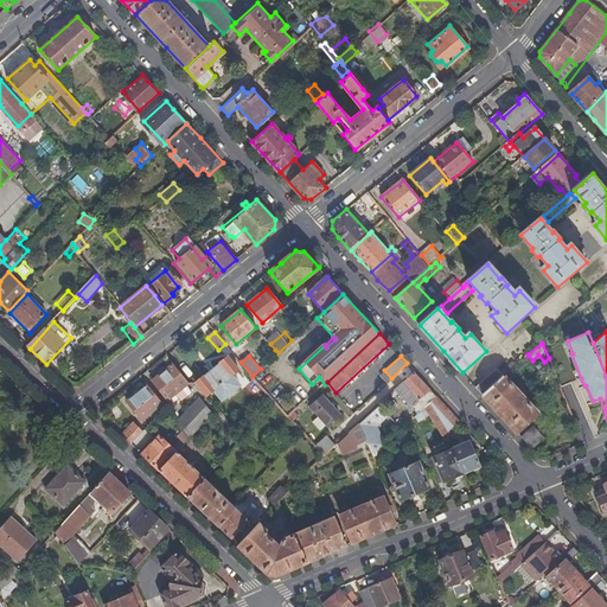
[(228,357),(197,384),(208,397),(215,391),(223,401),(231,394),(229,391),(240,383),(232,376),(240,370),(228,357)]
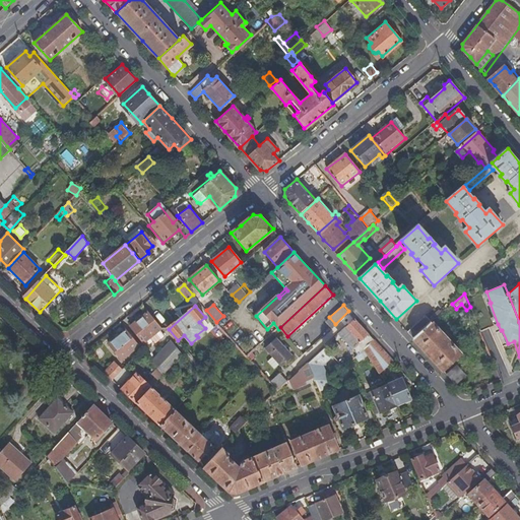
[(348,311),(335,324),(336,324),(349,312),(348,311)]
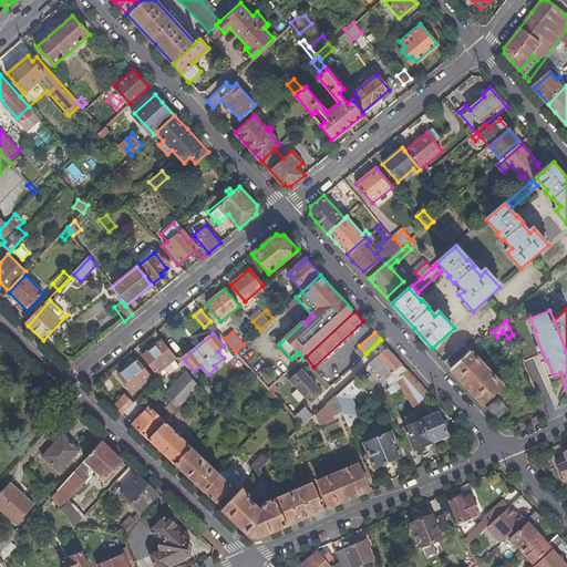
[(162,340),(143,356),(157,373),(160,371),(161,373),(165,370),(167,374),(181,363),(162,340)]
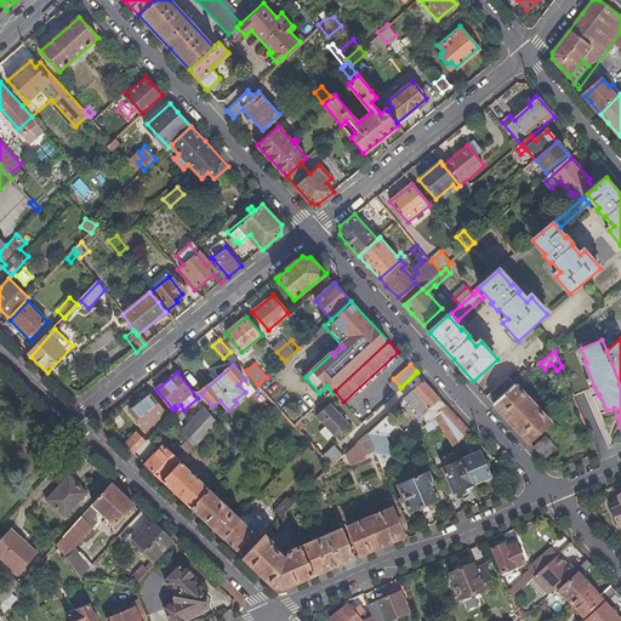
[(517,383),(511,377),(488,397),(494,403),(516,385),(517,383)]
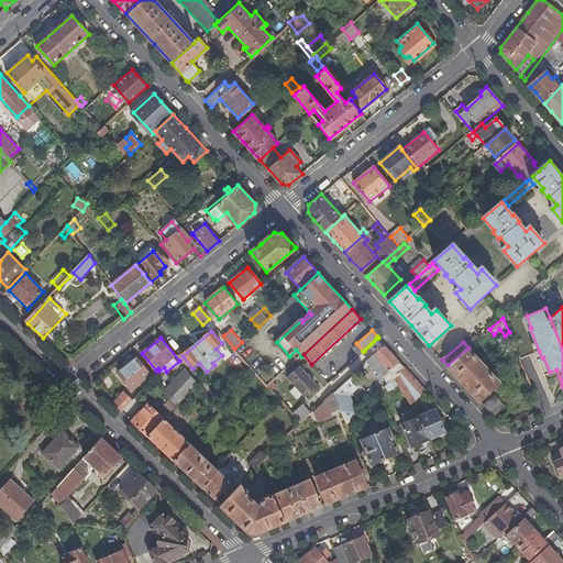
[(367,361),(388,383),(406,368),(393,354),(384,344),(367,361)]
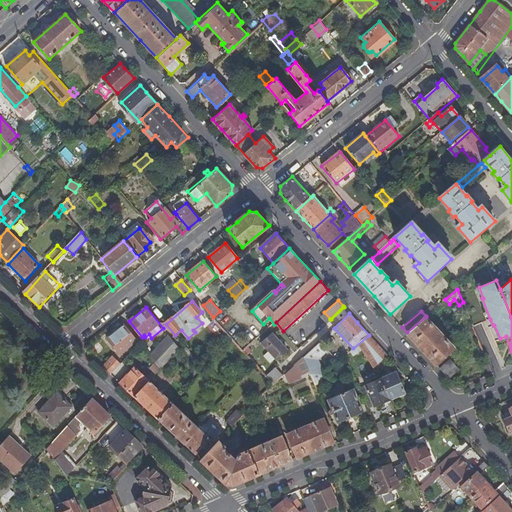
[(454,349),(425,317),(407,332),(414,340),(437,365),(454,349)]
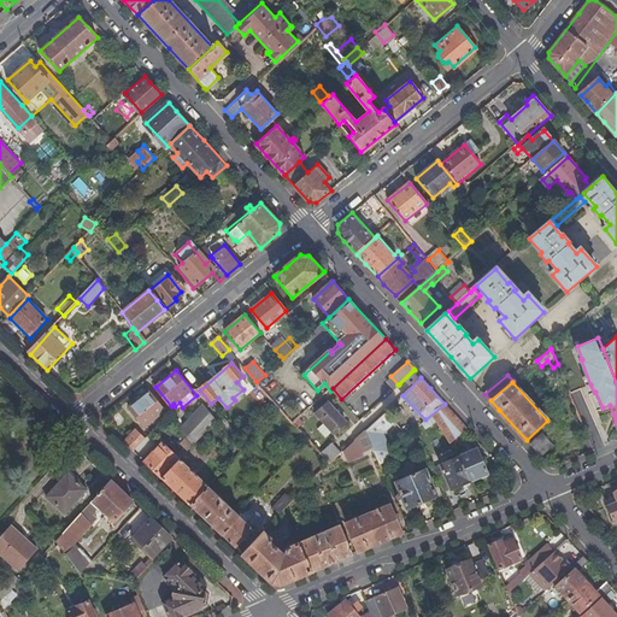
[(246,392),(244,389),(233,398),(235,400),(246,392)]
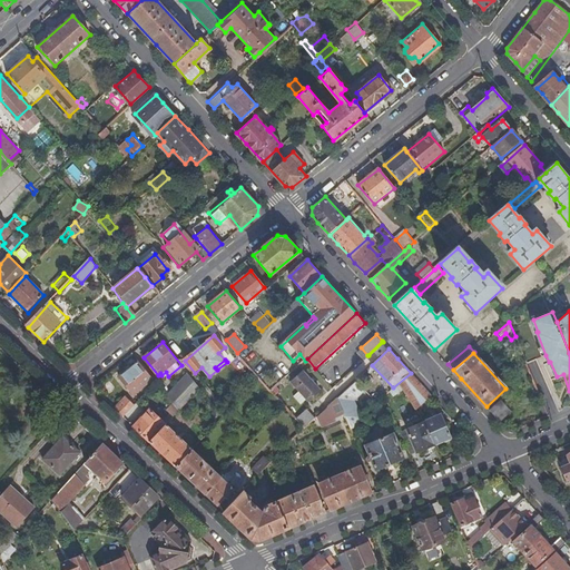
[(151,379),(138,362),(119,377),(133,394),(151,379)]
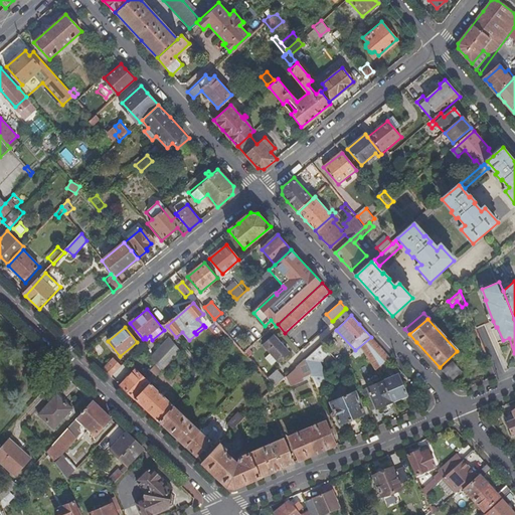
[(278,362),(289,353),(274,336),(264,345),(278,362)]
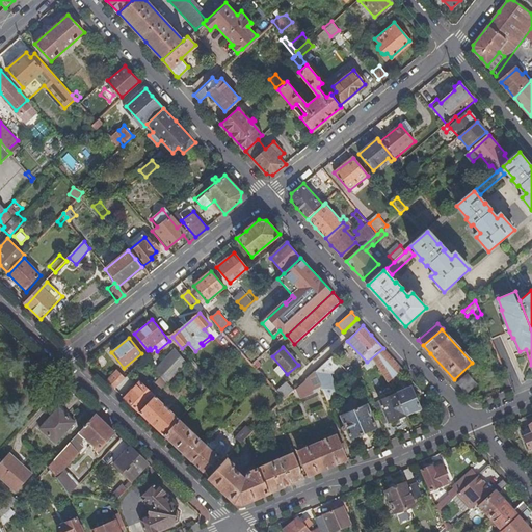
[(167,384),(187,363),(176,348),(155,370),(162,378),(167,384)]
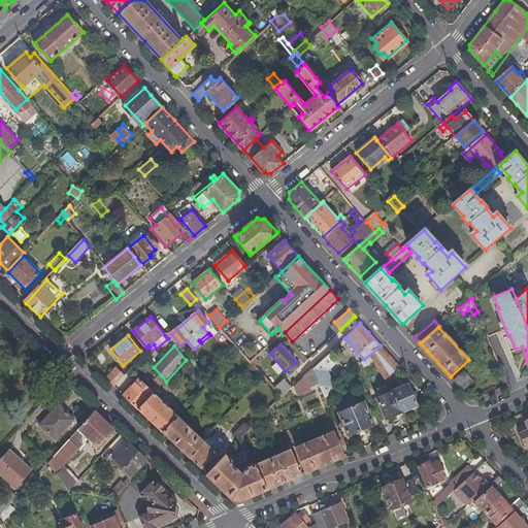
[(381,345),(364,359),(367,362),(374,367),(389,354),(384,349),(381,345)]
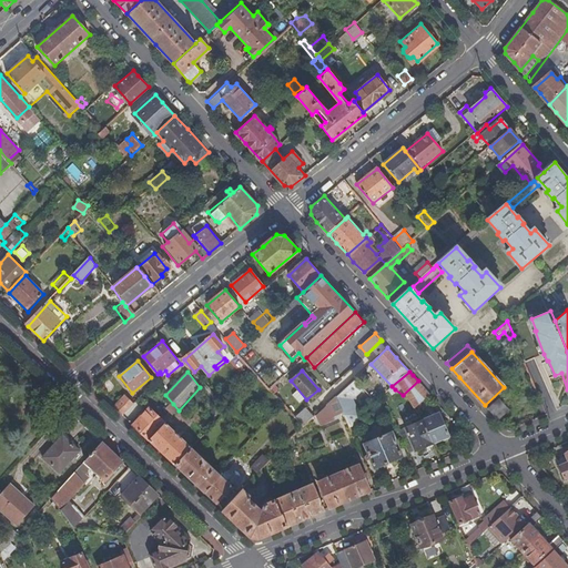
[(358,393),(364,387),(356,378),(336,397),(344,414),(348,426),(354,424),(357,415),(351,398),(355,393),(358,393)]
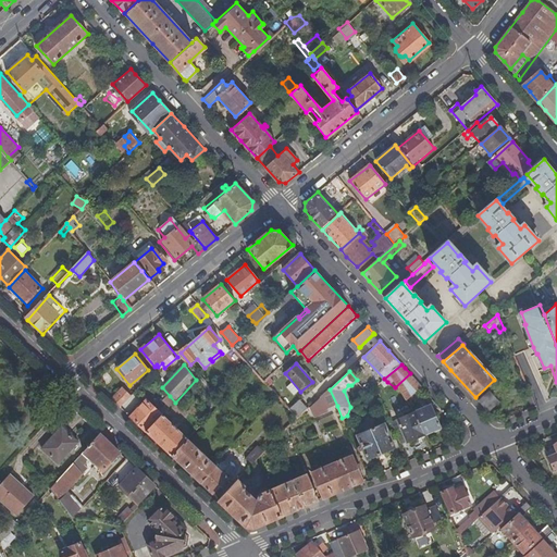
[(422,386),(410,373),(395,387),(408,398),(409,398),(422,386)]
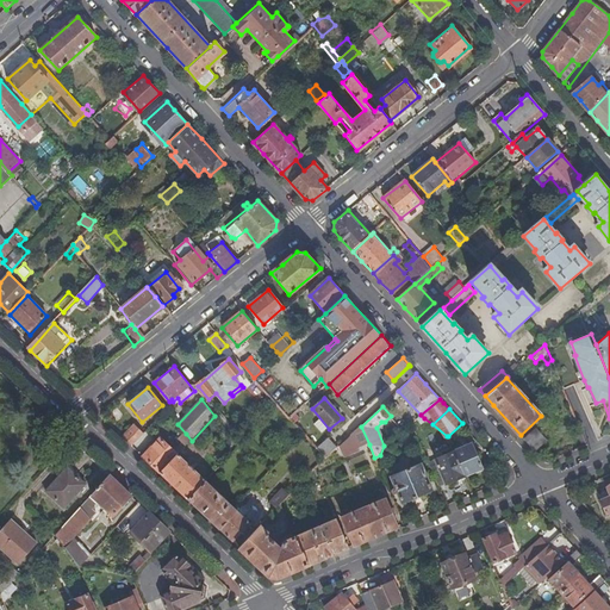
[(415,421),(418,425),(424,418),(421,415),(415,421)]
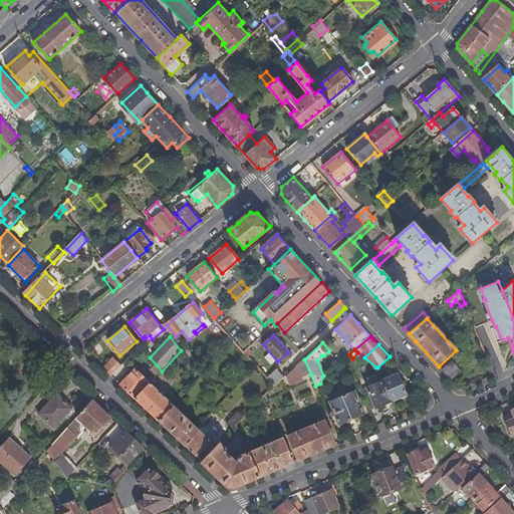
[(111,376),(120,365),(114,359),(104,370),(111,376)]
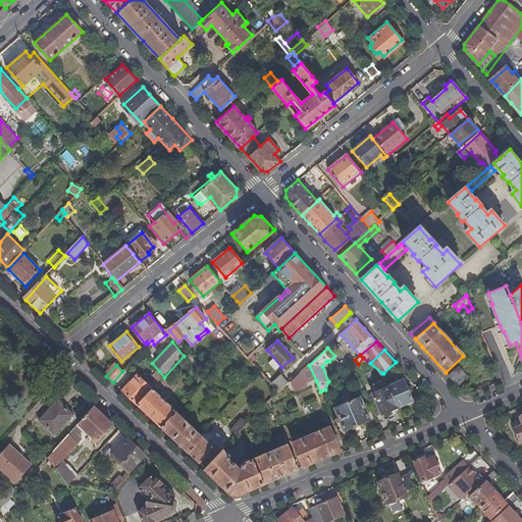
[(308,388),(307,384),(316,380),(309,365),(292,383),(296,394),(308,388)]
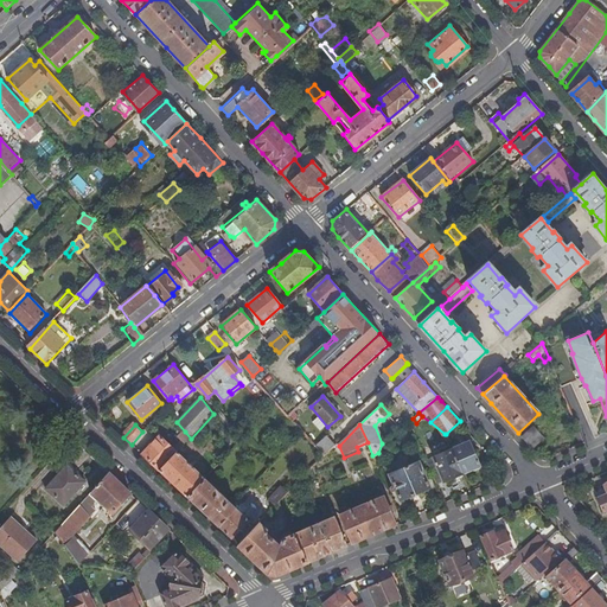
[(544,438),(532,426),(522,435),(529,445),(532,448),(544,438)]
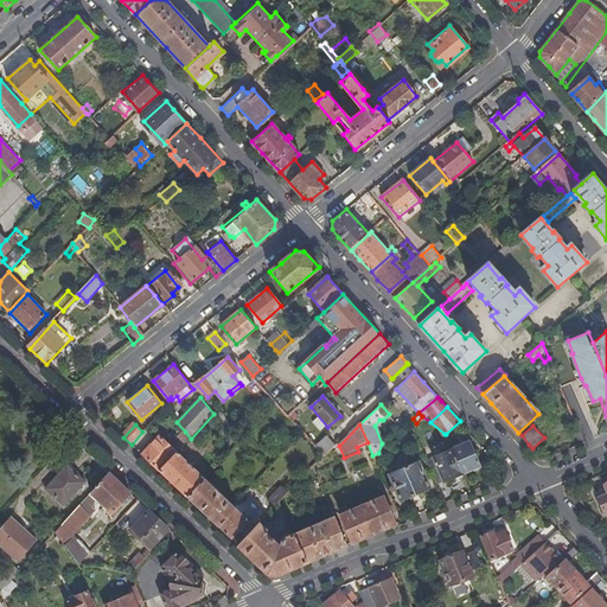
[(142,455),(160,472),(178,453),(191,439),(185,432),(170,447),(160,438),(142,455)]
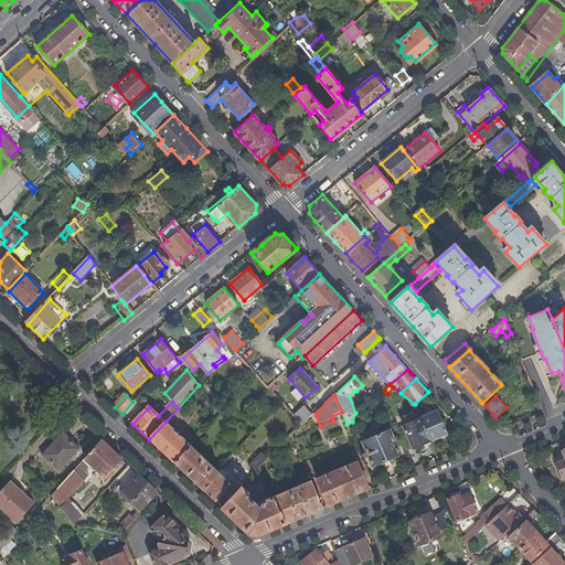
[(306,409),(296,419),(304,427),(313,417),(306,409)]
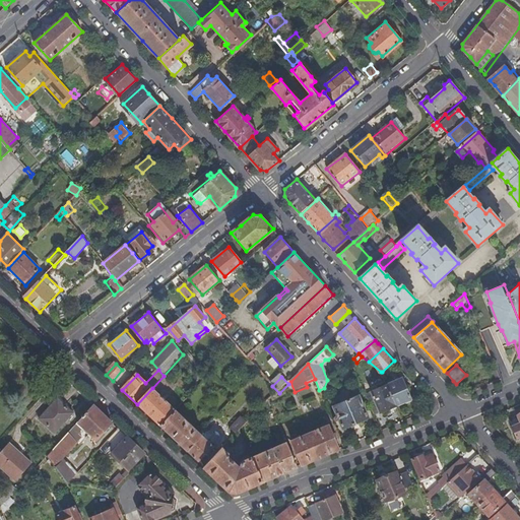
[(410,398),(401,377),(387,383),(396,404),(410,398)]
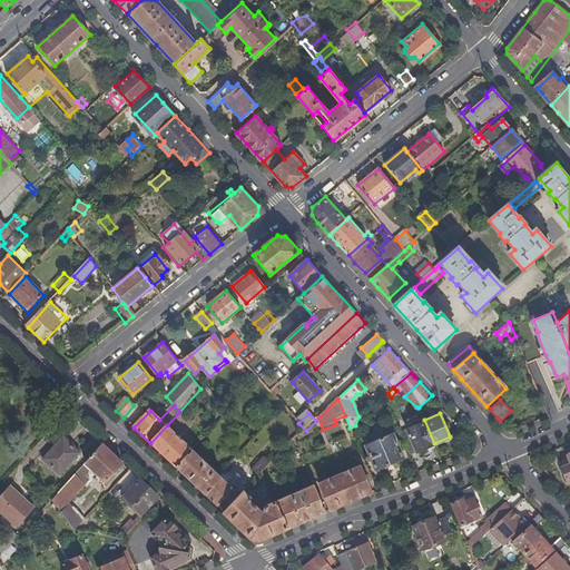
[(406,428),(408,429),(401,431),(410,452),(416,450),(418,451),(434,443),(424,420),(406,428)]
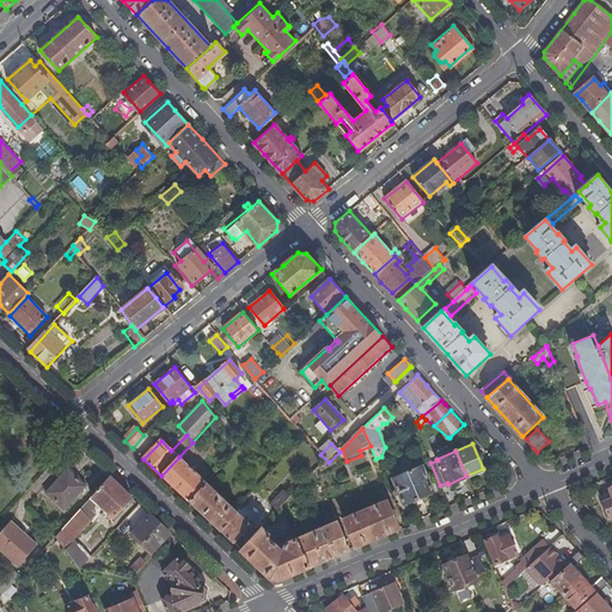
[(173,487),(189,502),(207,483),(179,457),(161,476),(173,487)]
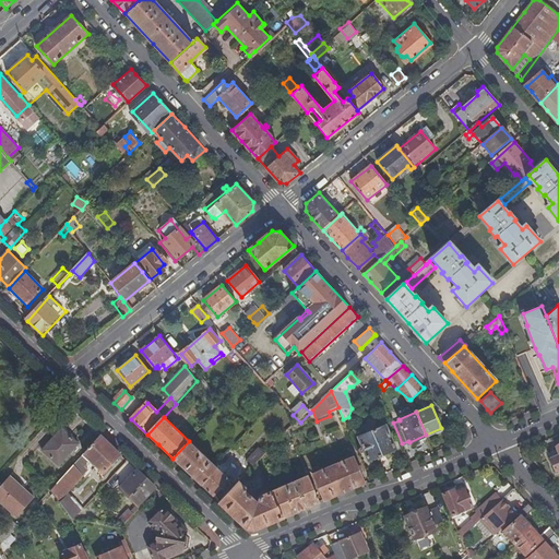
[(369,459),(395,448),(385,425),(359,437),(369,459)]
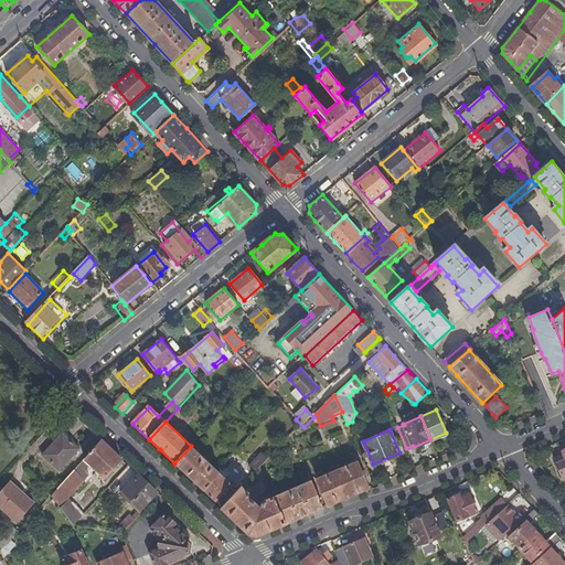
[(41,454),(57,470),(77,449),(61,433),(41,454)]
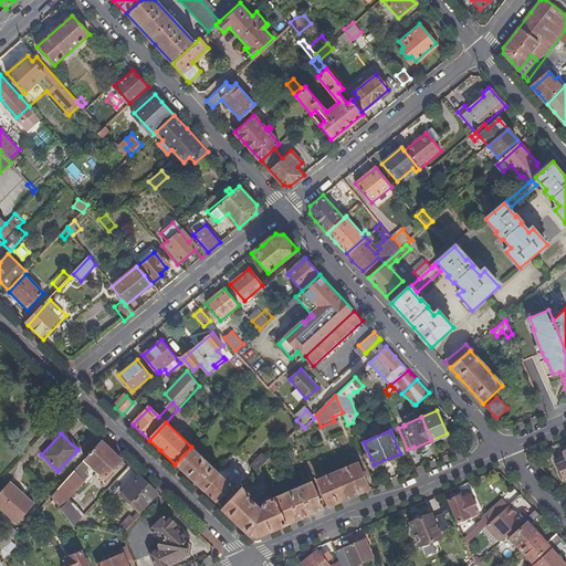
[(100,480),(121,460),(111,451),(100,440),(83,459),(100,474),(97,478),(100,480)]
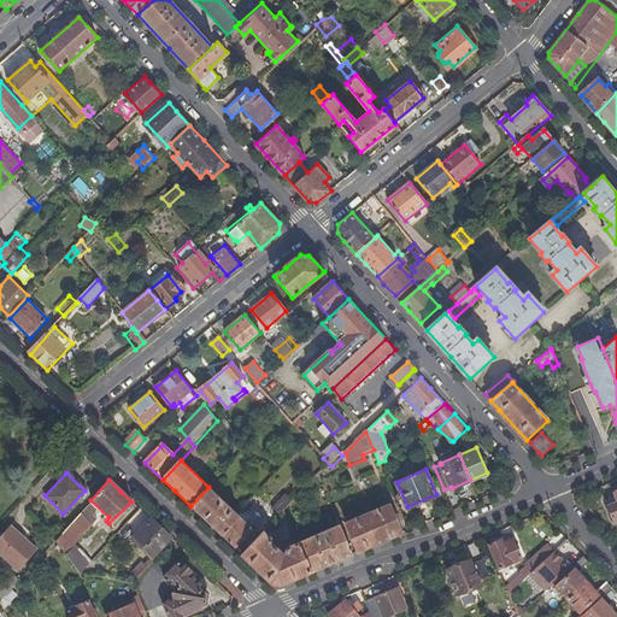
[(238,515),(209,487),(191,506),(205,519),(223,536),(241,518),(238,515)]
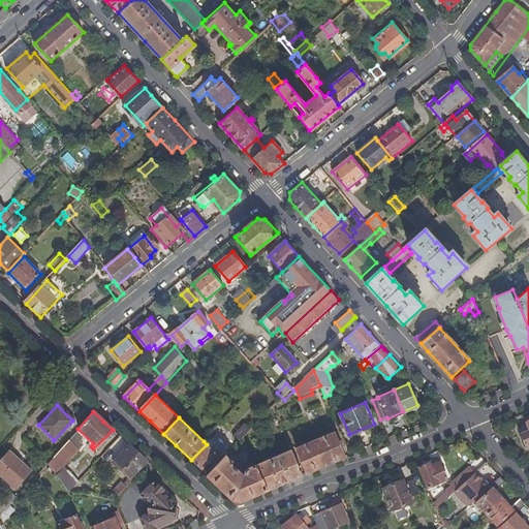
[(528,421),(527,422),(528,425),(528,426),(528,430),(520,434),(525,445),(528,443),(528,421)]
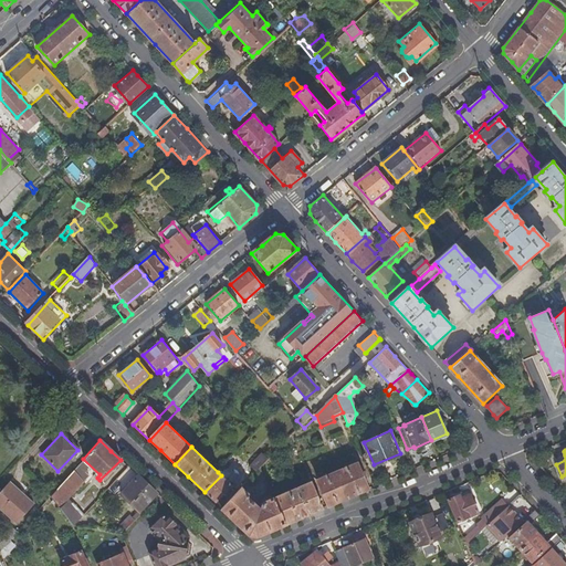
[(263,469),(273,459),(266,453),(253,467),(260,472),(263,469)]
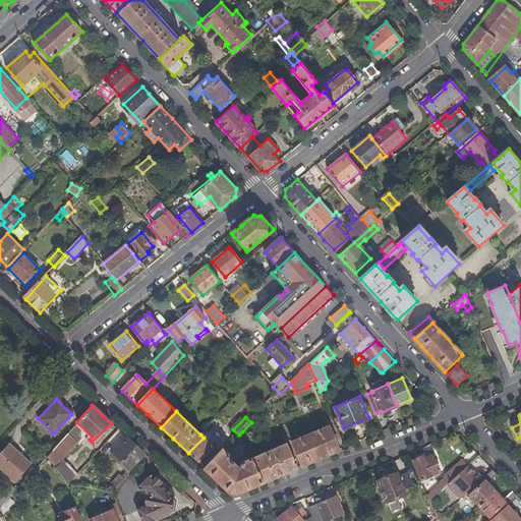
[(510,422),(512,427),(520,423),(520,419),(520,418),(510,422)]
